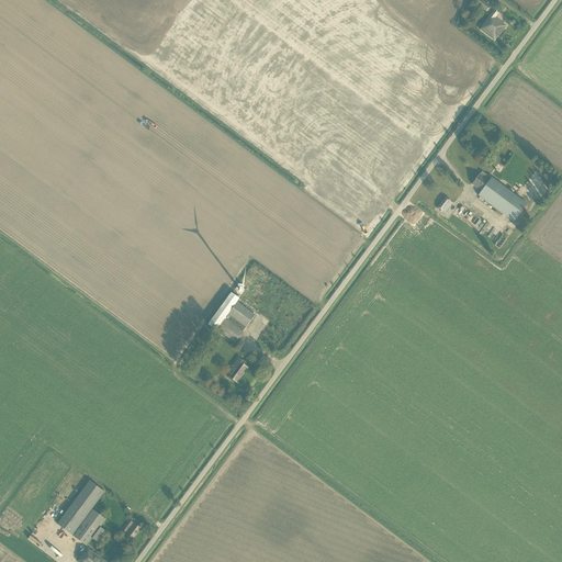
[(507,26),(496,18),(499,13),(494,10),(491,7),(482,0),(476,0),(475,2),(476,4),(486,12),(490,14),(482,25),(483,25),(480,30),(495,41),(498,37),(507,26)]
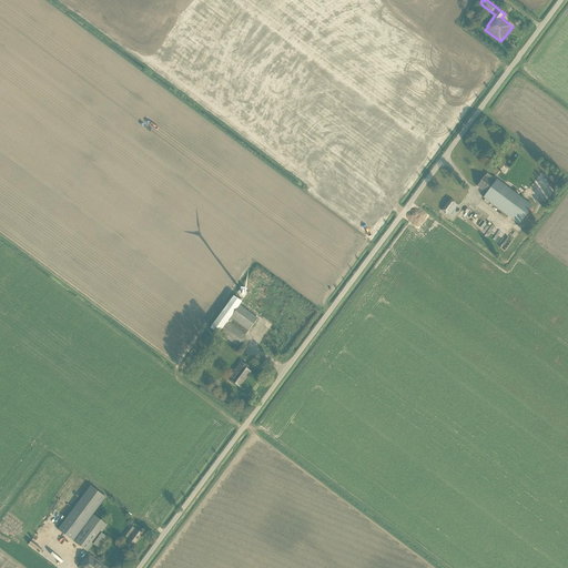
[(495,183),(489,180),(492,178),(487,174),(486,176),(485,176),(477,186),(487,193),(484,198),(519,224),(534,206),(518,195),(520,192),(516,190),(515,192),(497,179),(495,183)]
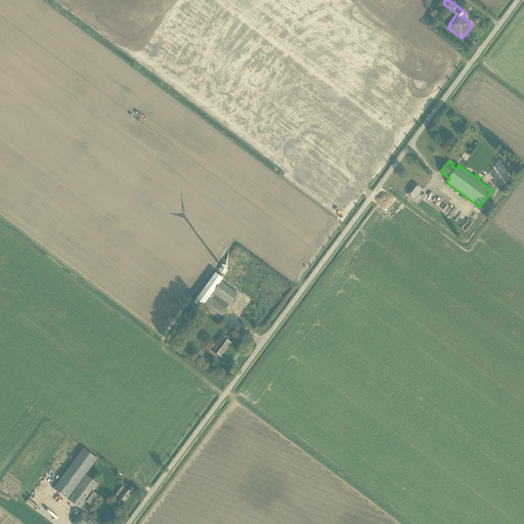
[(416,199),(423,189),(421,187),(421,186),(415,182),(407,192),(408,192),(407,194),(412,198),(412,197),(416,199)]
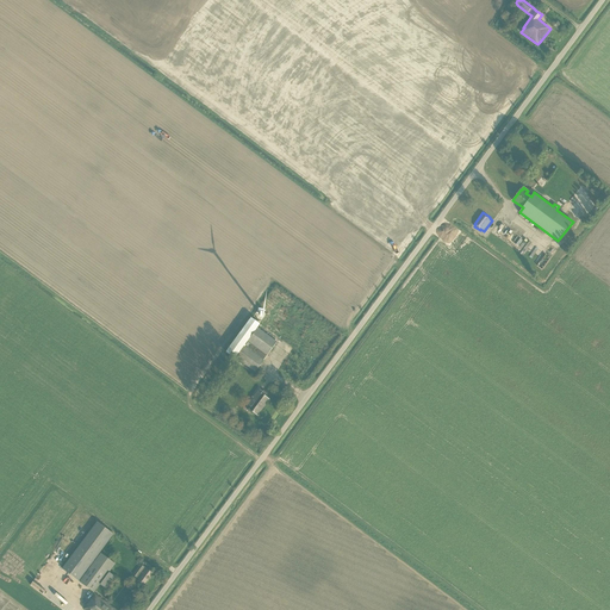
[(542,275),(552,265),(547,261),(539,272),(542,275)]
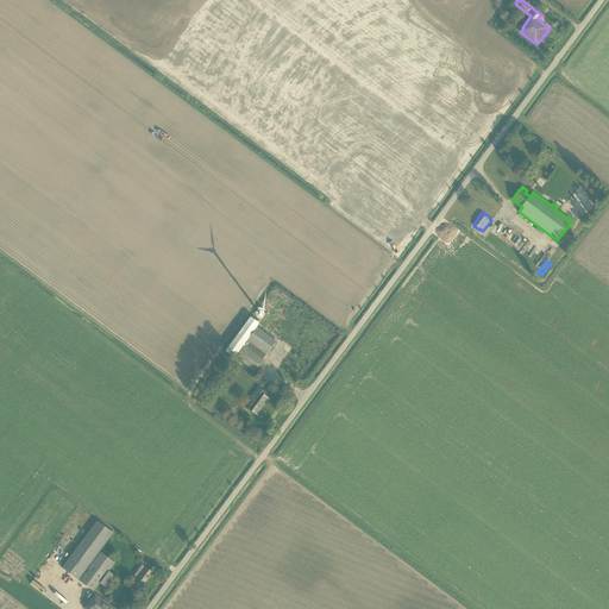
[(259,324),(251,318),(225,351),(234,358),(236,357),(255,372),(277,341),(257,327),(259,324)]
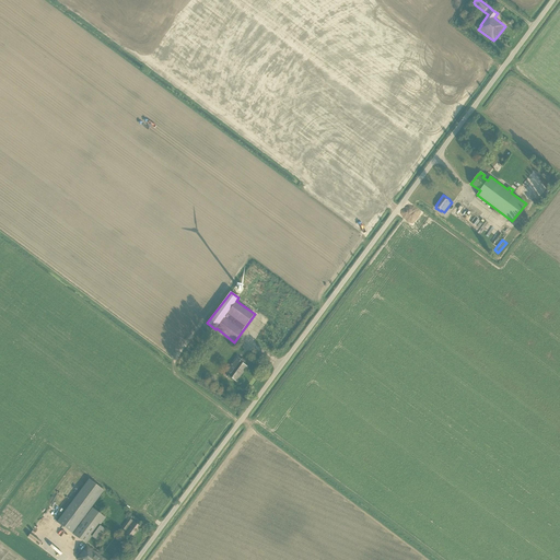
[(243,364),(244,364),(245,361),(242,359),(238,357),(228,372),(230,373),(228,376),(231,380),(232,378),(236,382),(247,368),(243,364)]
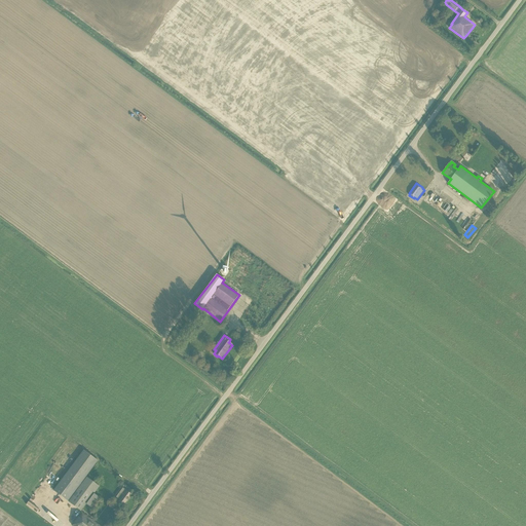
[(81,484),(89,472),(98,461),(83,450),(53,490),(81,511),(86,504),(91,508),(100,497),(95,494),(100,487),(87,477),(81,484)]
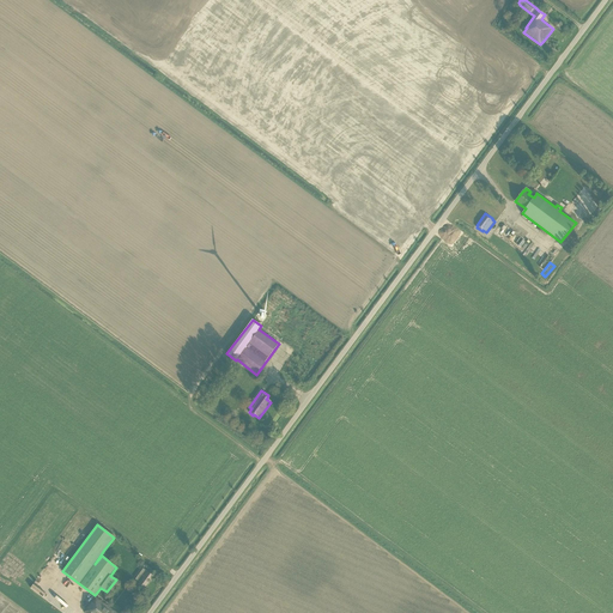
[(139,582),(138,584),(144,589),(153,576),(144,569),(135,580),(139,582)]
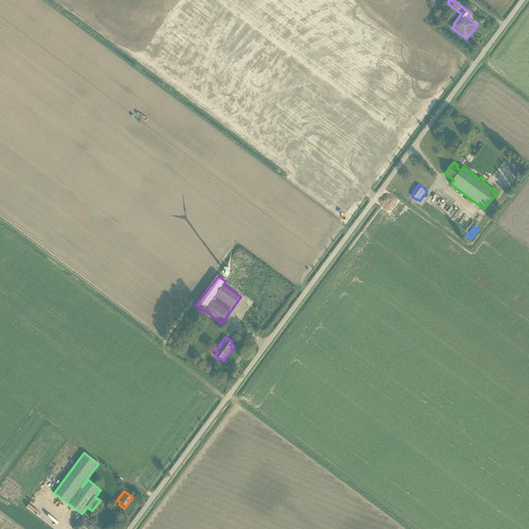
[(72,528),(101,528),(83,515),(72,528)]
